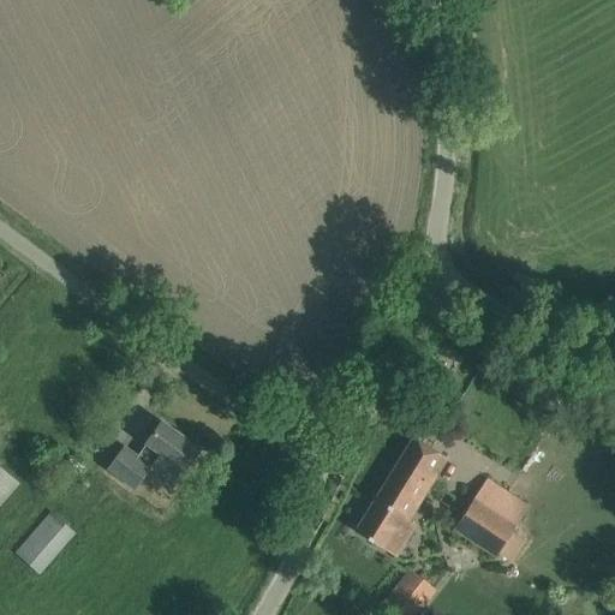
[(151,466),(175,483),(199,449),(161,422),(137,455),(124,447),(107,470),(133,489),(151,466)]
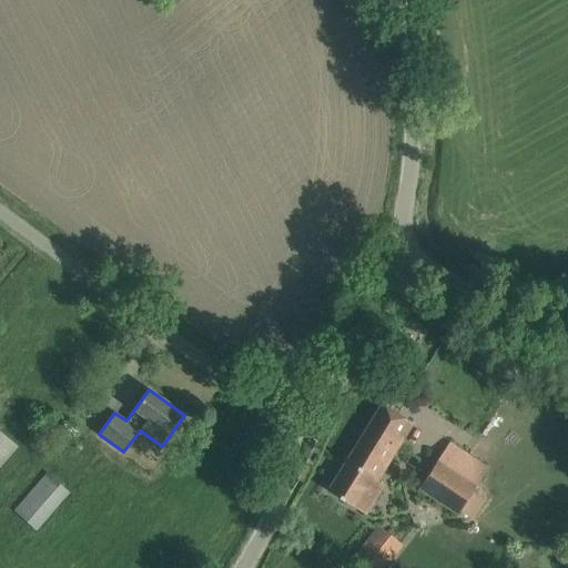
[(382,404),(328,492),(358,510),(413,423),(382,404)]
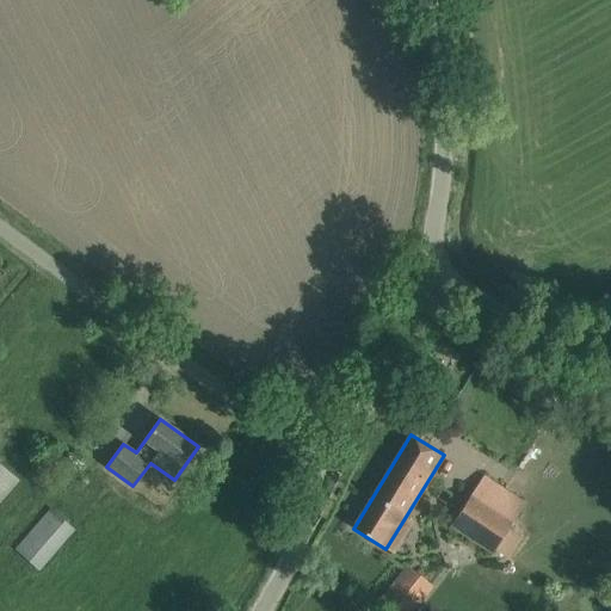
[(0,504),(20,481),(0,463),(0,504)]
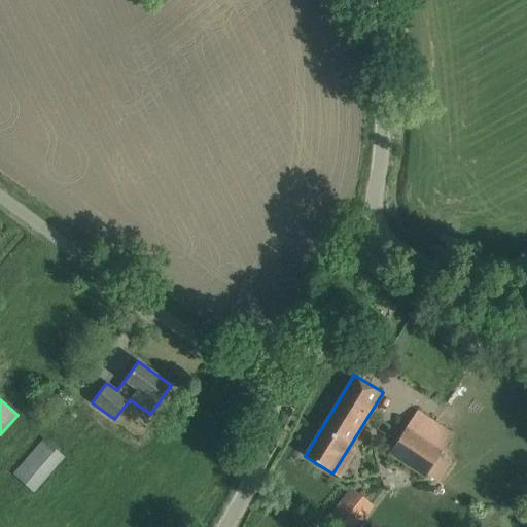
[(438,458),(453,434),(417,411),(388,454),(425,479),(427,475),(438,482),(449,464),(438,458)]
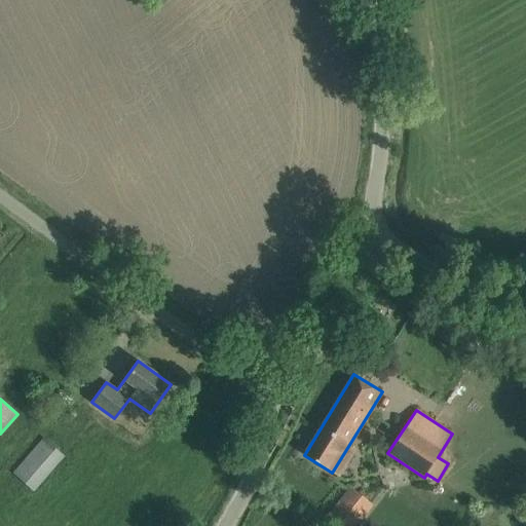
[(43,438),(11,474),(32,491),(33,492),(64,456),(62,454),(54,447),(43,438)]
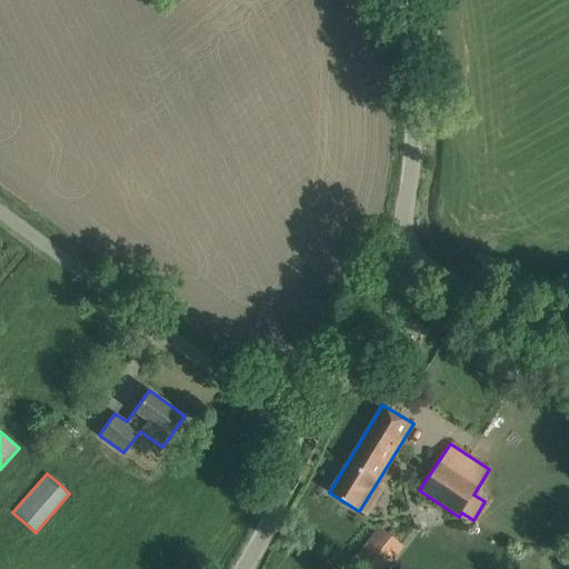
[(377,529),(356,558),(370,568),(385,568),(401,548),(377,529)]
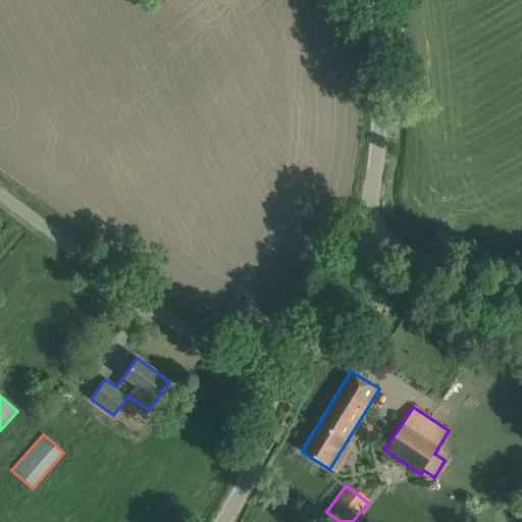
All buildings are outlined.
